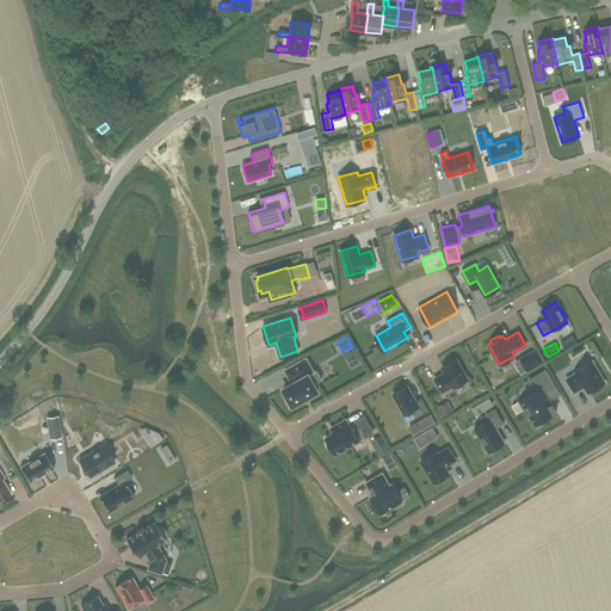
[(536,350),(520,358),(526,370),(526,371),(543,362),(536,350)]
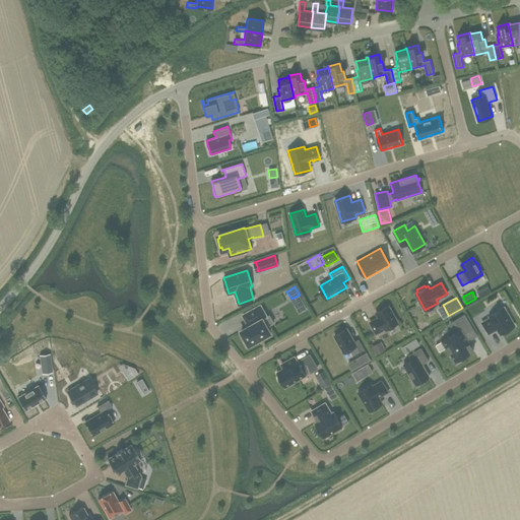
[(274,322),(270,315),(269,315),(267,316),(260,305),(243,315),(249,326),(241,330),(243,333),(241,334),(246,343),(248,342),(249,344),(270,333),(267,326),(274,322)]
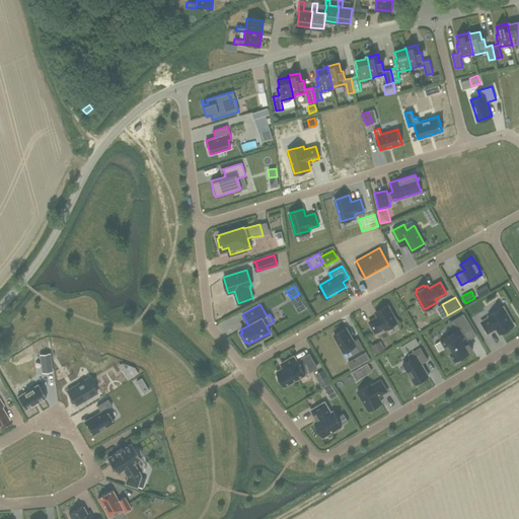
[(384,327),(385,328),(396,322),(387,305),(376,311),(379,317),(376,319),(375,318),(369,321),(375,332),(384,327)]
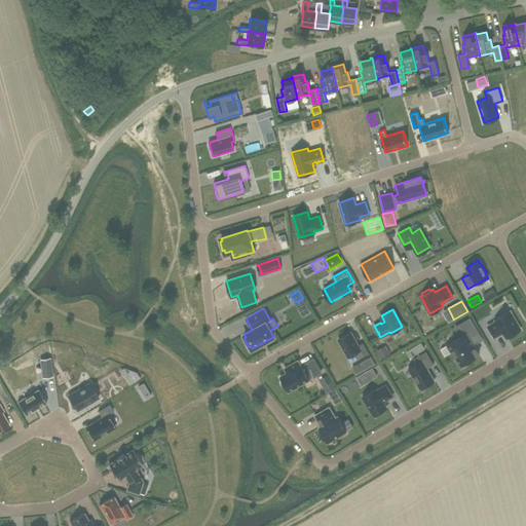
[(509,310),(495,318),(496,321),(487,326),(494,337),(499,333),(499,332),(502,330),(506,337),(520,329),(515,322),(516,322),(512,314),(511,315),(509,310)]
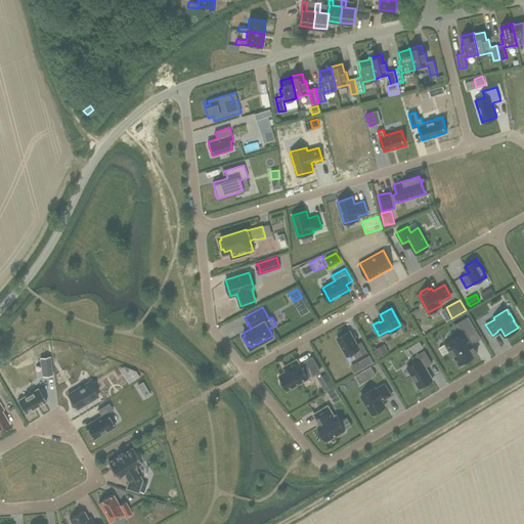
[(477,352),(468,337),(476,332),(476,333),(477,332),(468,317),(455,324),(453,326),(459,335),(445,343),(449,351),(450,350),(455,359),(454,360),(455,362),(457,366),(465,362),(464,360),(477,352)]
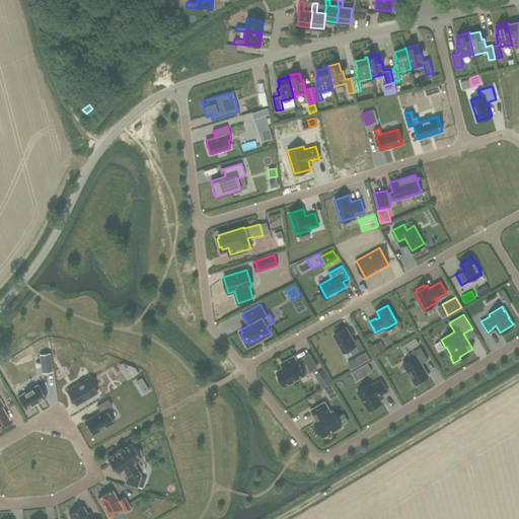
[(346,328),(335,335),(338,341),(337,341),(340,347),(341,346),(344,352),(355,346),(358,352),(364,348),(358,338),(353,341),(346,328)]
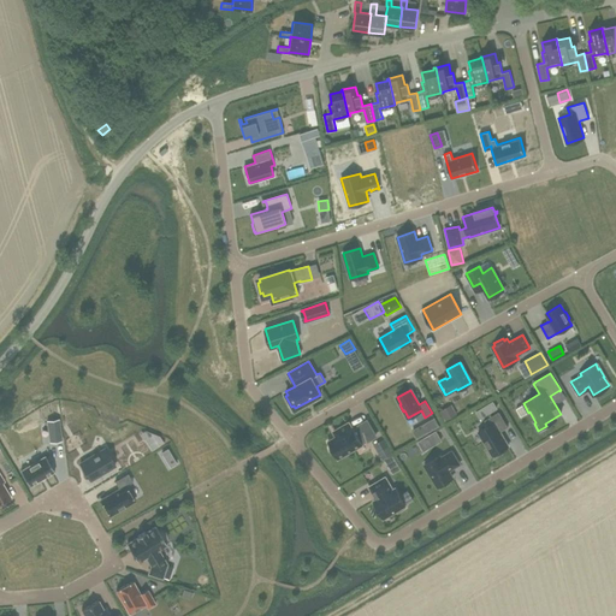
[(493,401),(485,407),(489,414),(498,409),(493,401)]
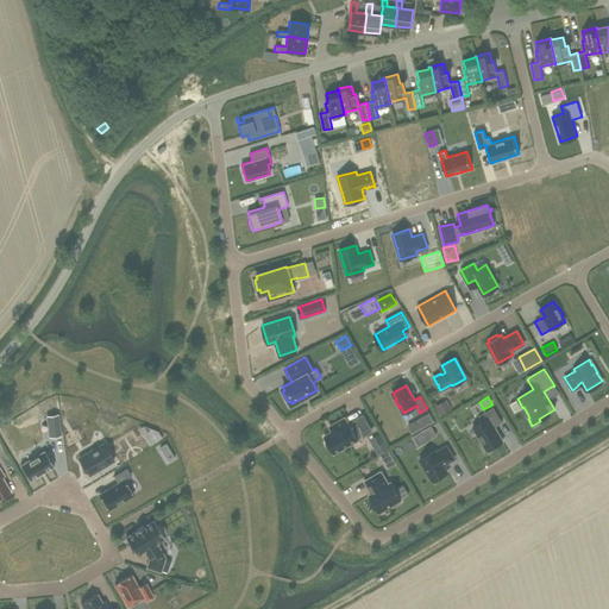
[(445,414),(453,409),(449,401),(440,405),(445,414)]
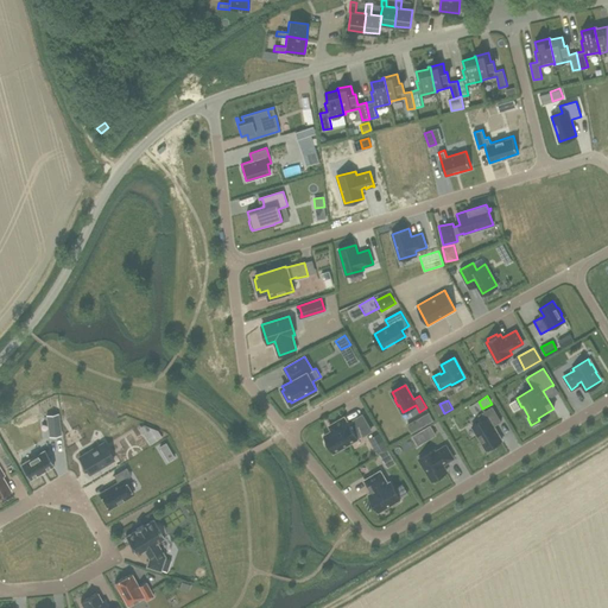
[(501,422),(492,406),(479,415),(482,420),(473,426),(486,449),(502,439),(494,426),(501,422)]
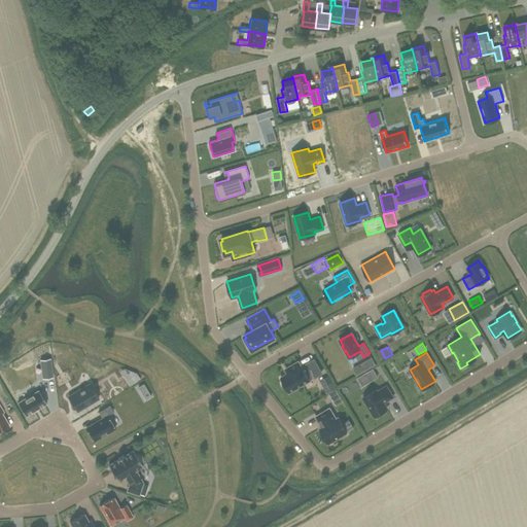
[(372,357),(365,360),(370,367),(376,364),(372,357)]
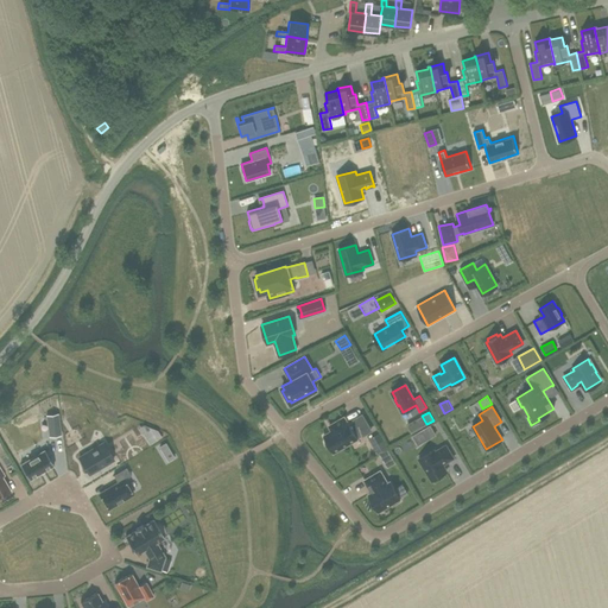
[(58,413),(46,415),(49,436),(61,435),(58,413)]
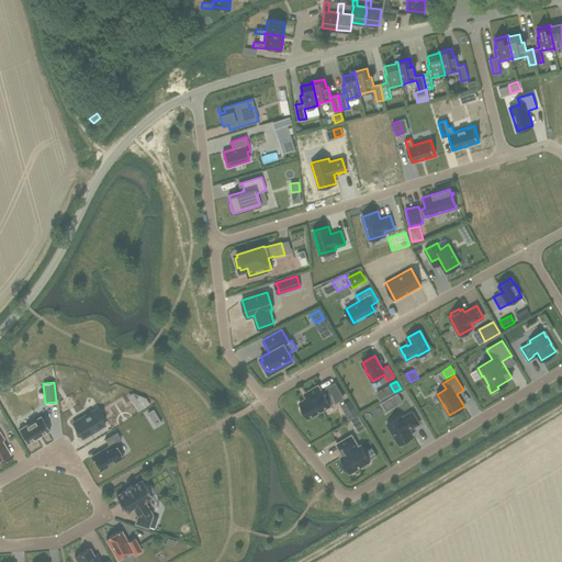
[(307,398),(299,403),(301,405),(301,406),(300,408),(300,409),(301,412),(302,413),(303,414),(304,415),(306,415),(307,418),(330,405),(330,404),(335,401),(335,402),(343,397),(335,383),(327,388),(328,390),(323,392),(322,390),(321,390),(318,385),(304,393),(307,398)]
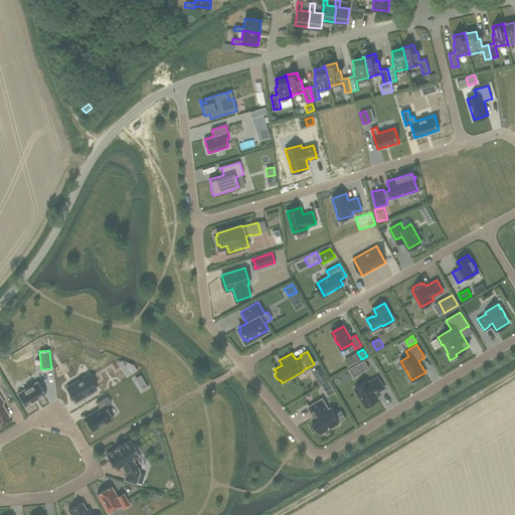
[(364,360),(357,365),(362,373),(370,369),(364,360)]
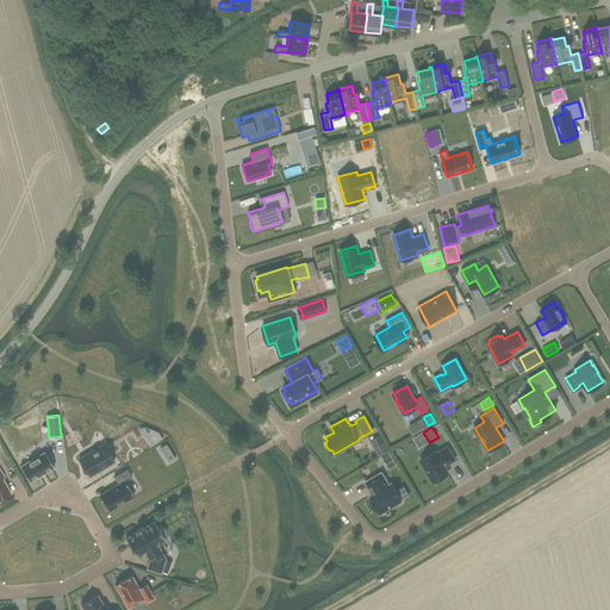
[(162,439),(159,431),(149,439),(153,444),(162,439)]
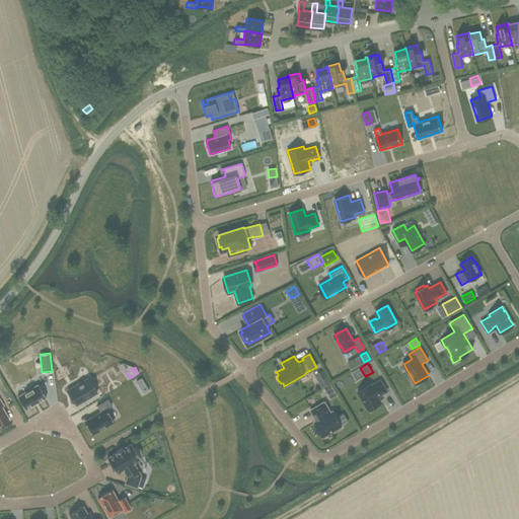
[(330,382),(323,370),(314,375),(322,387),(330,382)]
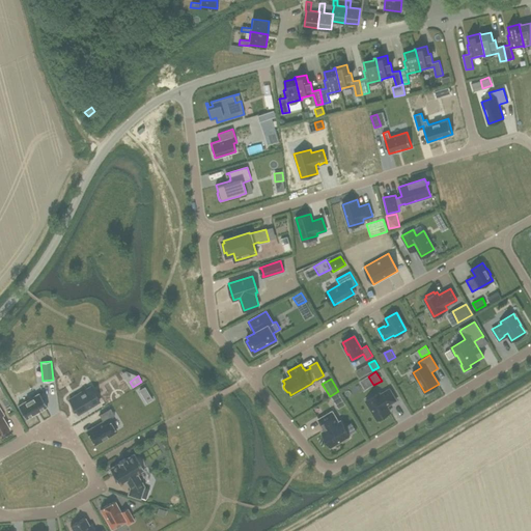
[(91,386),(70,399),(79,414),(100,401),(91,386)]
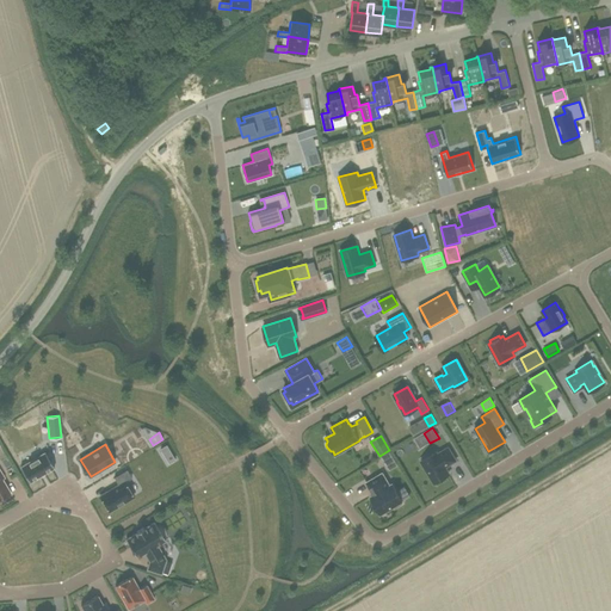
[(436,452),(421,461),(434,482),(438,480),(438,482),(446,477),(445,475),(449,474),(444,467),(456,460),(448,448),(437,454),(436,452)]
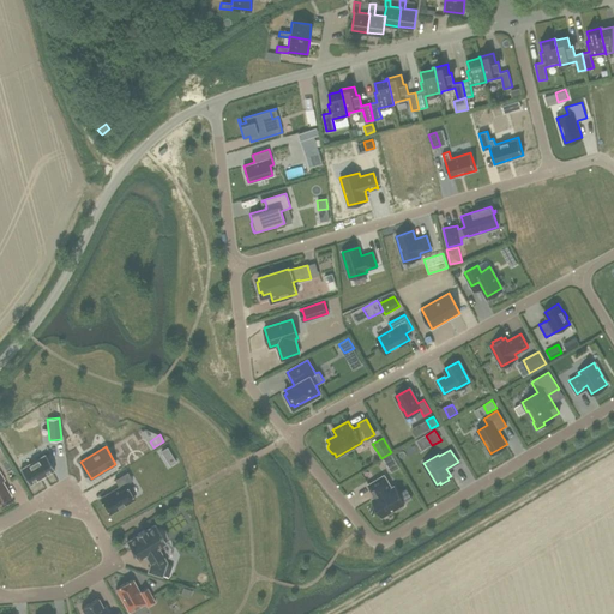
[(55,469),(46,455),(20,469),(30,485),(55,469)]
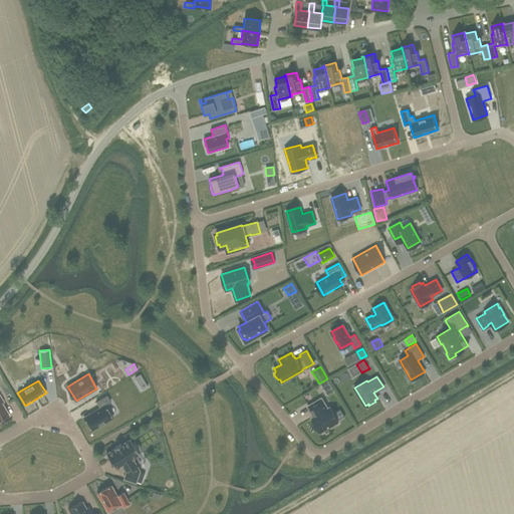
[(1,382),(0,382),(0,396),(4,402),(11,398),(1,382)]
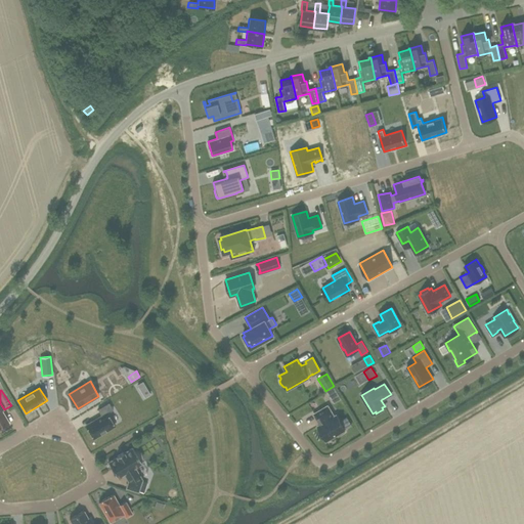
[(94,438),(115,426),(106,413),(107,412),(113,409),(108,402),(98,409),(101,415),(101,416),(86,425),(94,438)]
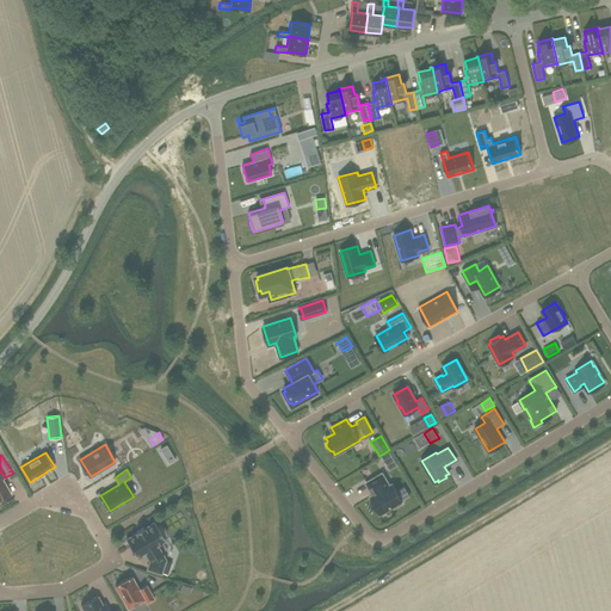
[(0,470),(0,499),(11,493),(2,479),(5,477),(0,470)]
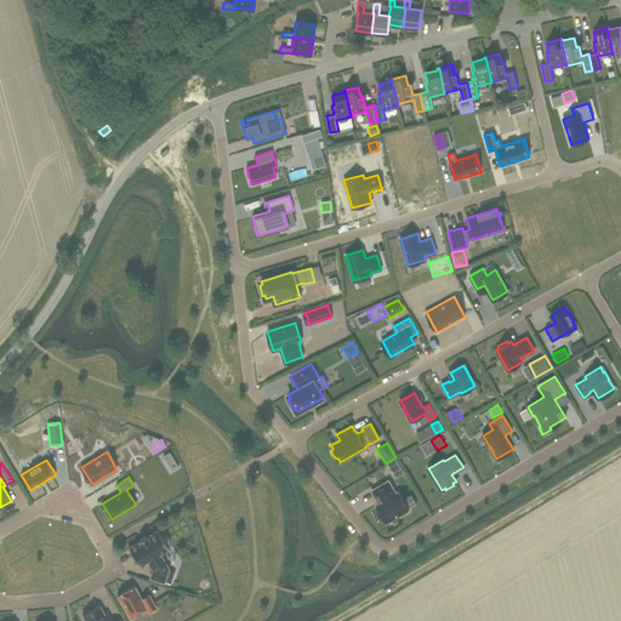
[(376,506),(386,523),(400,514),(402,516),(409,512),(408,510),(409,508),(399,491),(396,494),(388,482),(372,490),(380,503),(376,506)]
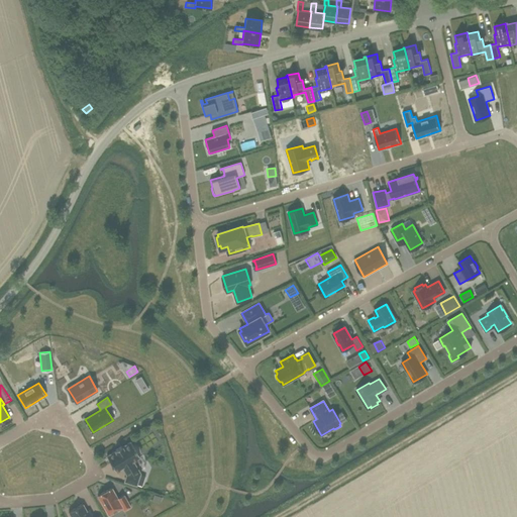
[(115,450),(107,455),(116,472),(122,468),(127,475),(124,481),(136,485),(140,473),(133,461),(140,456),(138,453),(140,452),(140,449),(139,447),(138,445),(137,444),(135,443),(133,444),(131,441),(122,446),(121,445),(115,449),(115,450)]
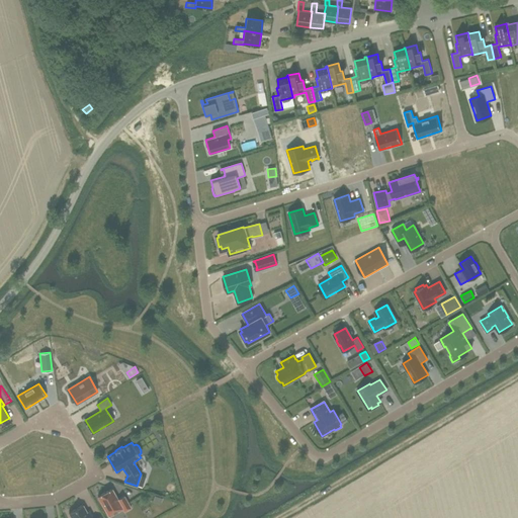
[(117,499),(111,489),(97,496),(108,517),(122,509),(124,511),(131,508),(123,496),(117,499)]
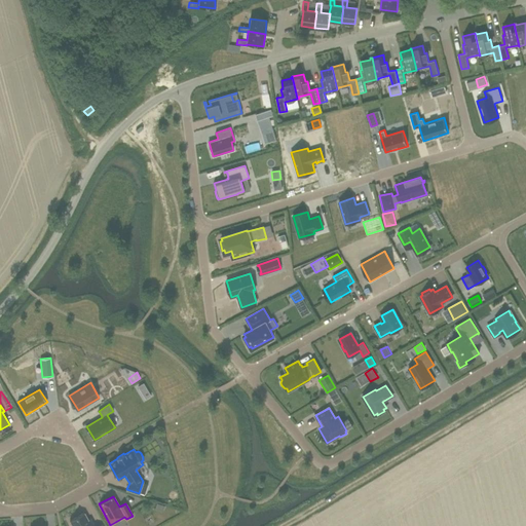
[(90,524),(83,513),(70,521),(72,525),(103,525),(102,523),(96,525),(95,525),(92,522),(90,524)]
